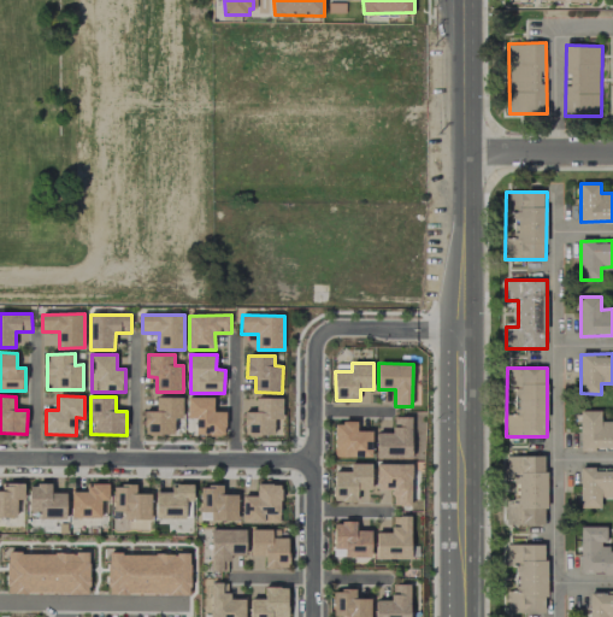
[(183,397),(158,398),(158,411),(146,411),(146,434),(176,434),(176,418),(184,418),(183,397)]
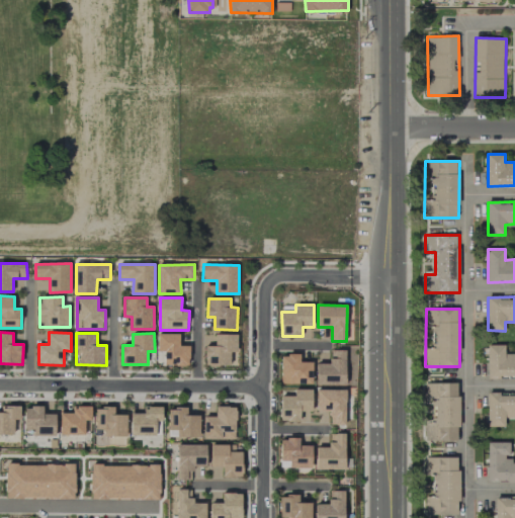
[(158,351),(165,351),(165,365),(190,365),(190,346),(180,345),(181,334),(159,333),(158,351)]
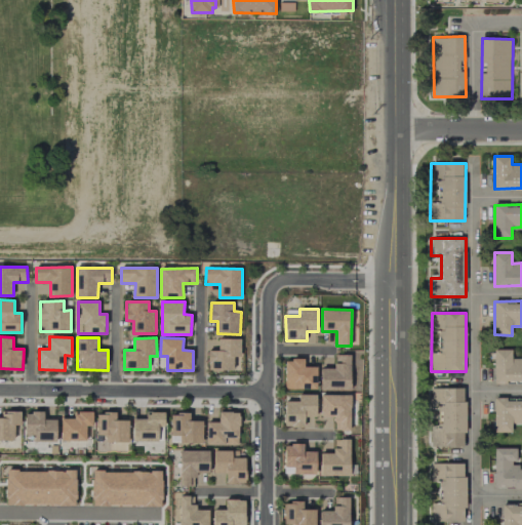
[(241,357),(242,338),(219,338),(218,351),(209,351),(209,370),(235,371),(235,356),(241,357)]
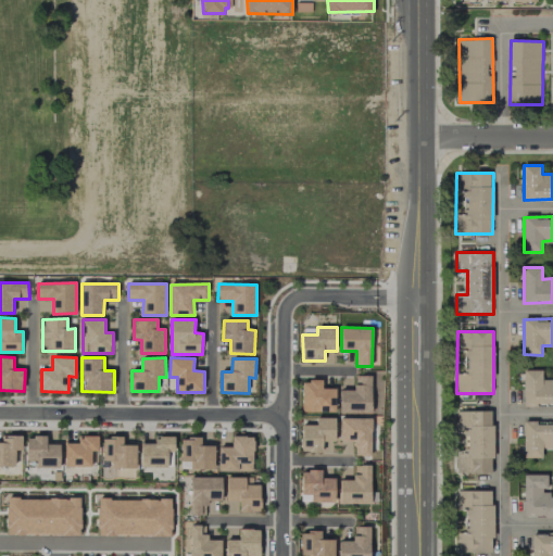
[(552,381),(543,381),(542,370),(523,370),(524,406),(552,405),(552,381)]
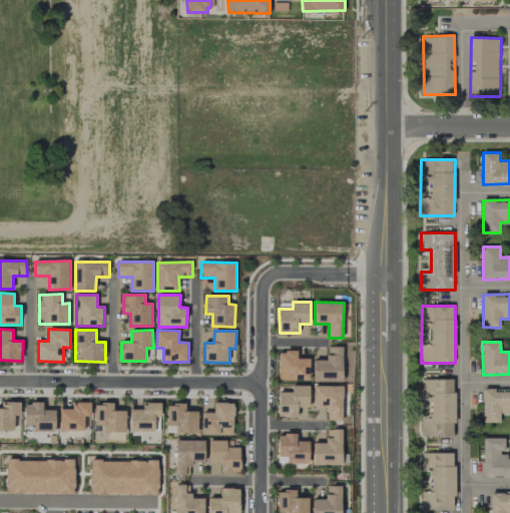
[(343,382),(343,347),(329,346),(328,360),(315,360),(314,381),(343,382)]
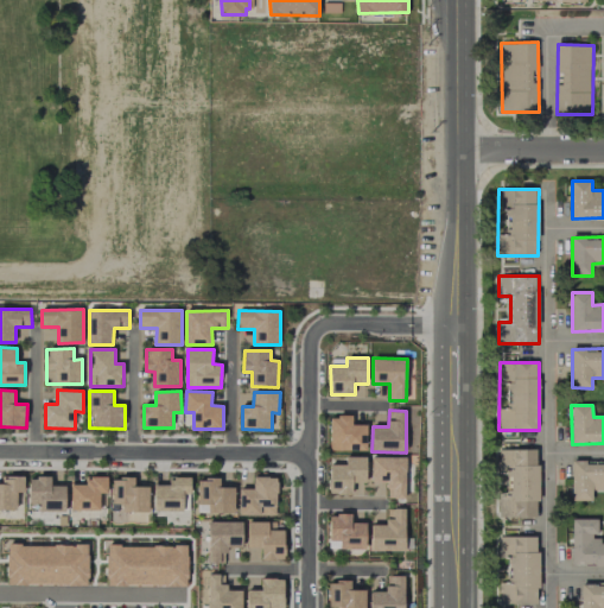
[(368,425),(353,424),(353,416),(331,416),(330,450),(367,450),(368,425)]
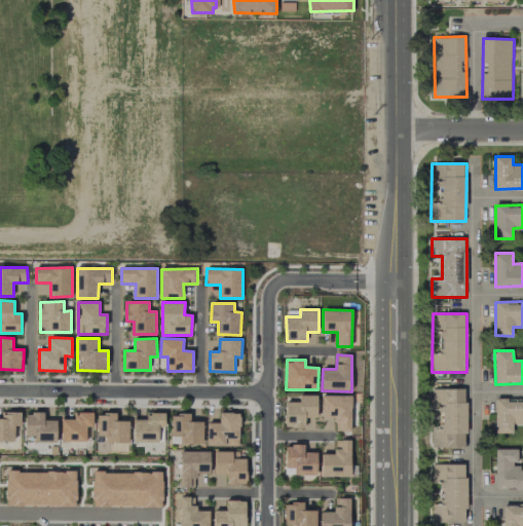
[(433,389),(434,448),(468,447),(467,388),(433,389)]
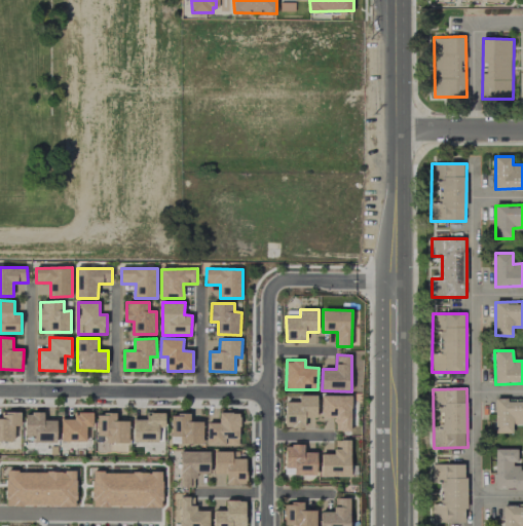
[(306,427),(306,418),(318,418),(319,396),(300,395),(300,402),(286,402),(286,427),(306,427)]
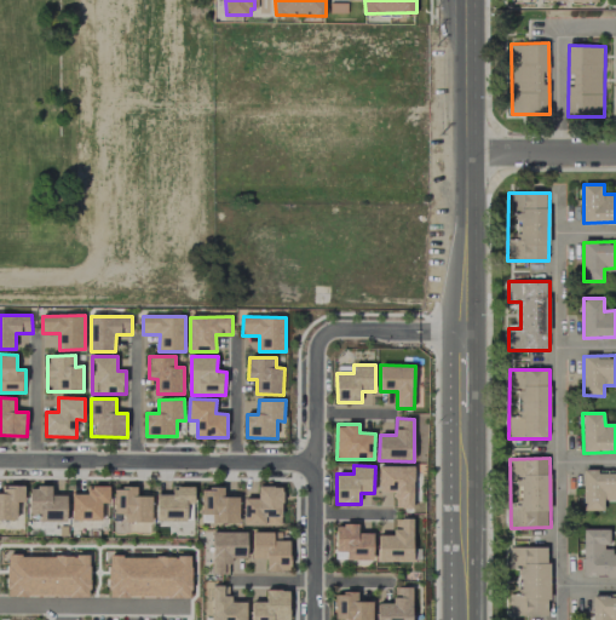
[(414,509),(415,466),(380,465),(379,492),(397,492),(396,507),(414,509)]
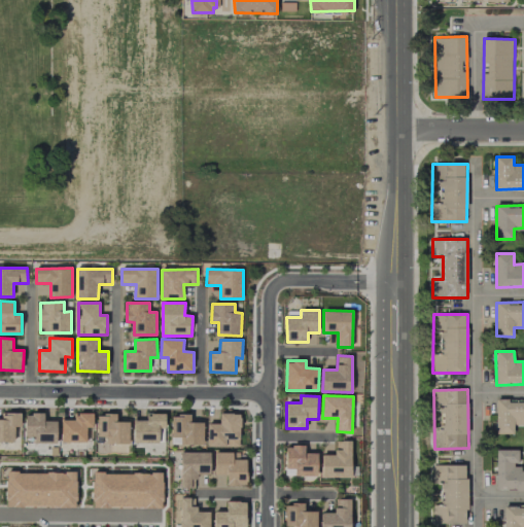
[(496,433),(515,433),(515,425),(523,424),(523,399),(496,400),(496,433)]
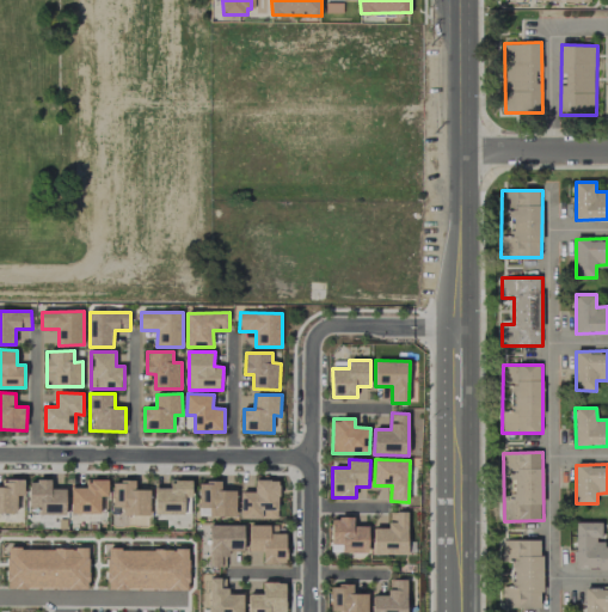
[(73,513),(102,513),(102,496),(109,496),(109,479),(87,479),(87,487),(73,487),(73,513)]
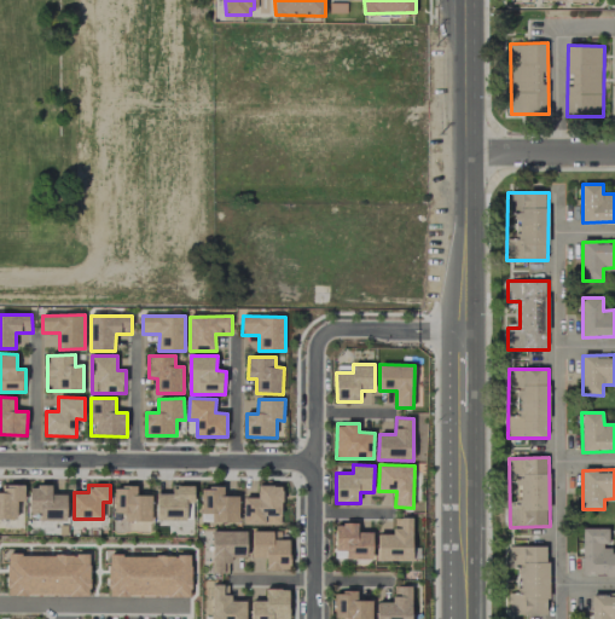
[(187,521),(187,503),(195,503),(196,486),(174,485),(174,493),(158,493),(158,520),(187,521)]
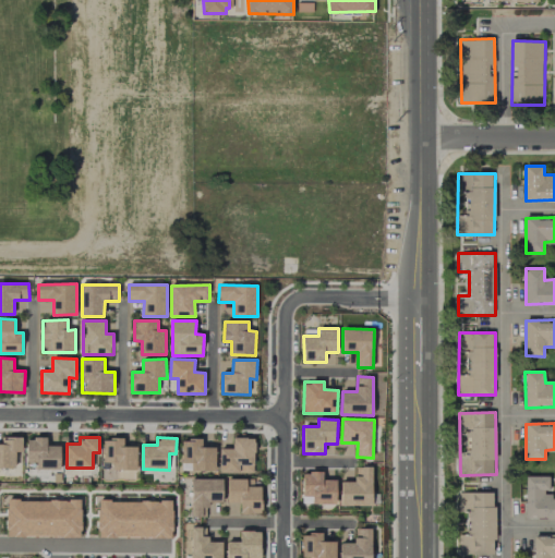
[(220,448),(220,472),(255,472),(255,437),(234,438),(234,448),(220,448)]
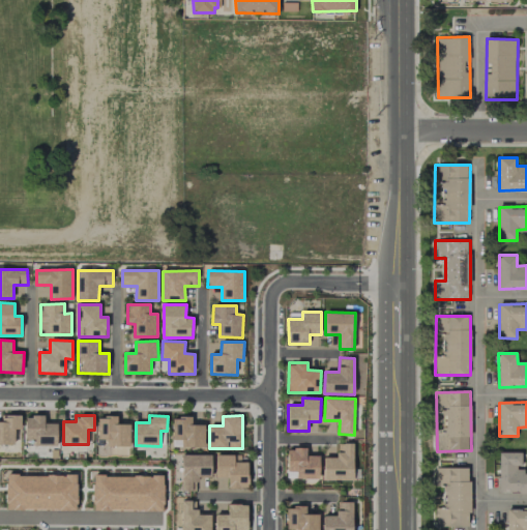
[(58,445),(58,422),(45,423),(45,416),(26,416),(27,439),(35,439),(35,445),(58,445)]
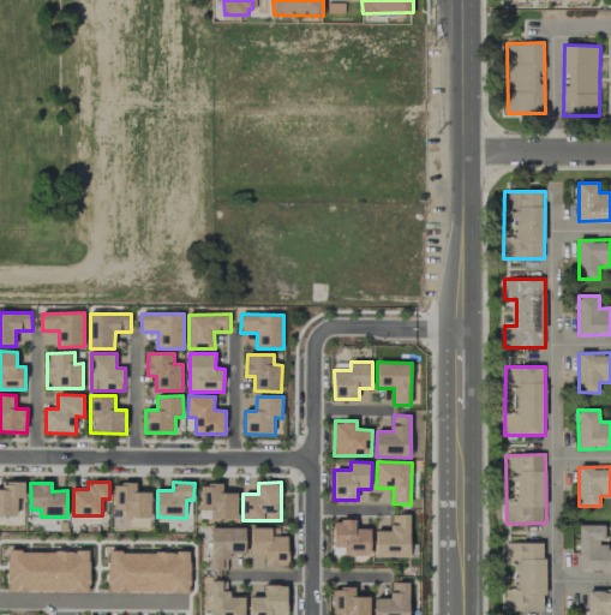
[(125,519),(153,518),(151,491),(137,493),(137,483),(114,484),(115,509),(125,509),(125,519)]
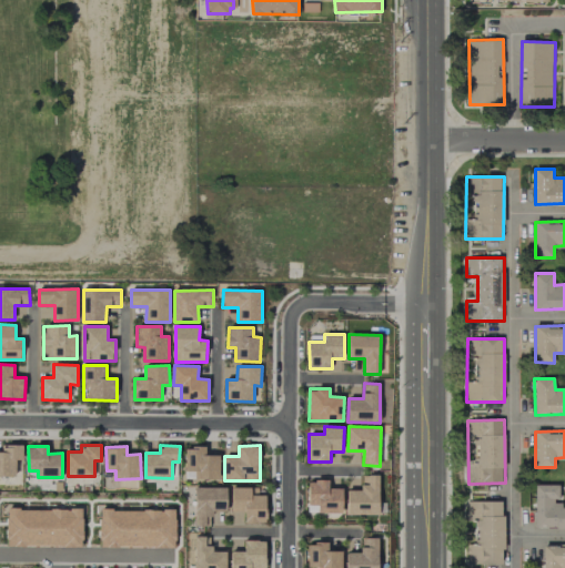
[(221,455),(207,455),(207,447),(187,447),(185,479),(220,479),(221,455)]
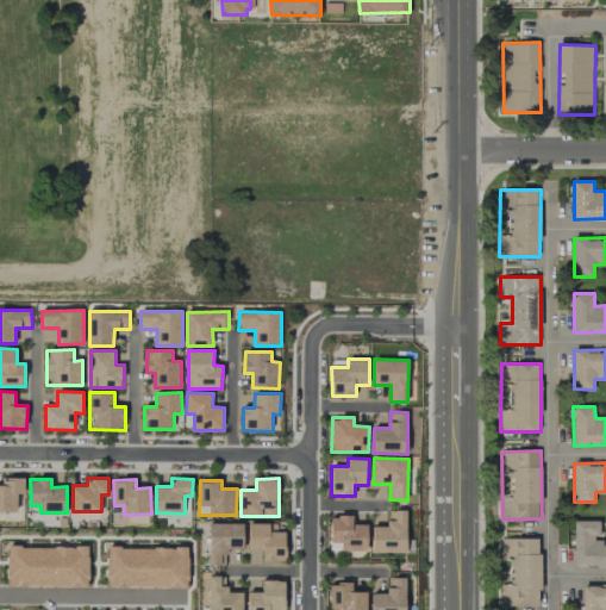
[(407,510),(389,510),(389,526),(373,526),(373,552),(406,552),(407,510)]
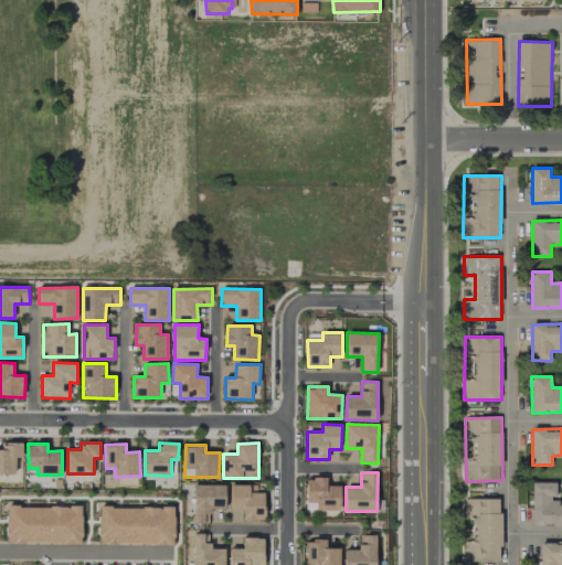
[(341,486),(327,486),(327,478),(307,478),(307,510),(341,510),(341,486)]
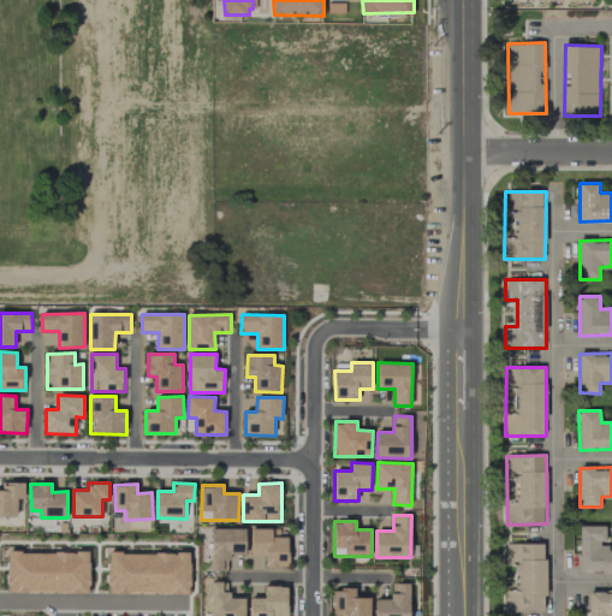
[(581,572),(611,572),(611,545),(606,544),(607,526),(581,525),(581,572)]
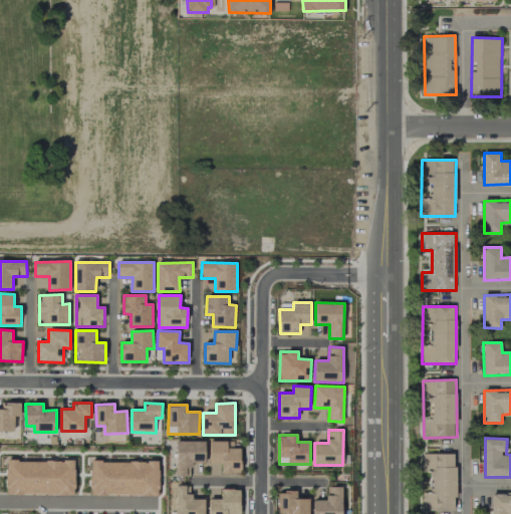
[(206,463),(206,441),(178,441),(178,476),(192,476),(192,463),(206,463)]
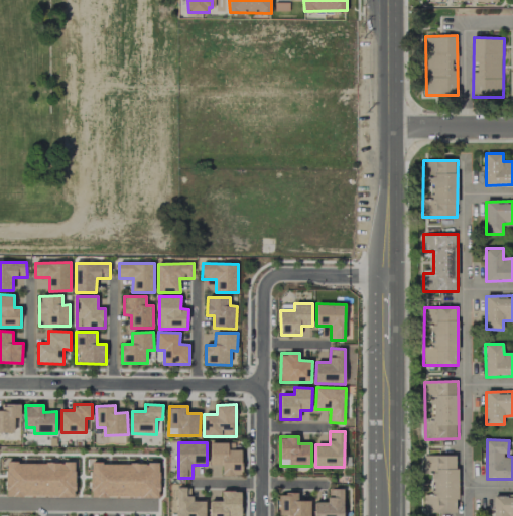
[(212,465),(223,465),(223,475),(243,475),(242,449),(236,449),(235,442),(211,442),(212,465)]
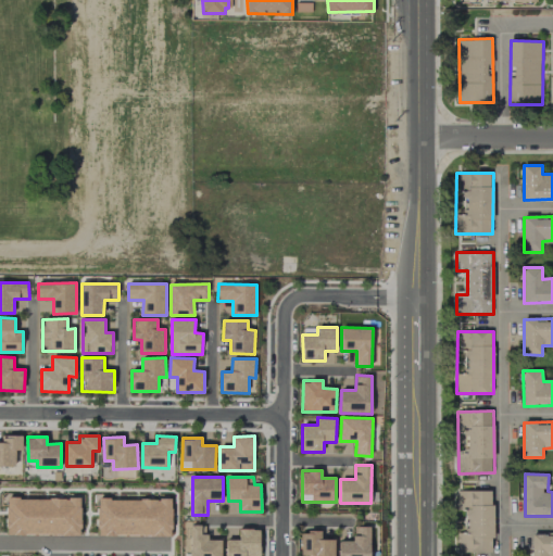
[(459,552),(493,552),(493,490),(457,491),(457,510),(466,510),(466,527),(459,527),(459,552)]
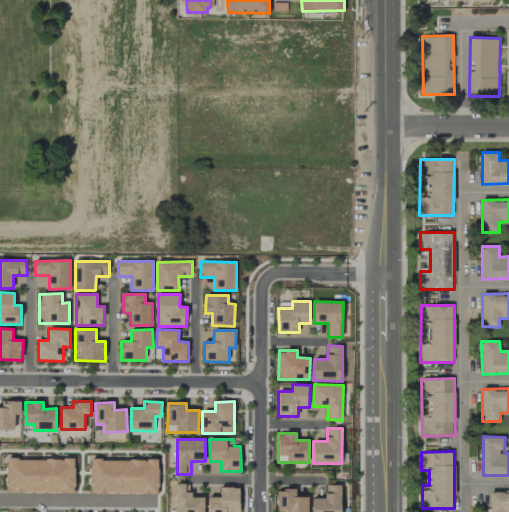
[(75,493),(75,459),(7,458),(7,492),(75,493)]
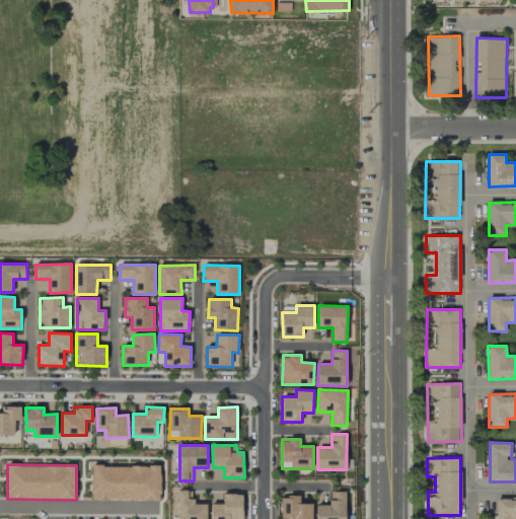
[(161,465),(92,465),(92,500),(161,500),(161,465)]
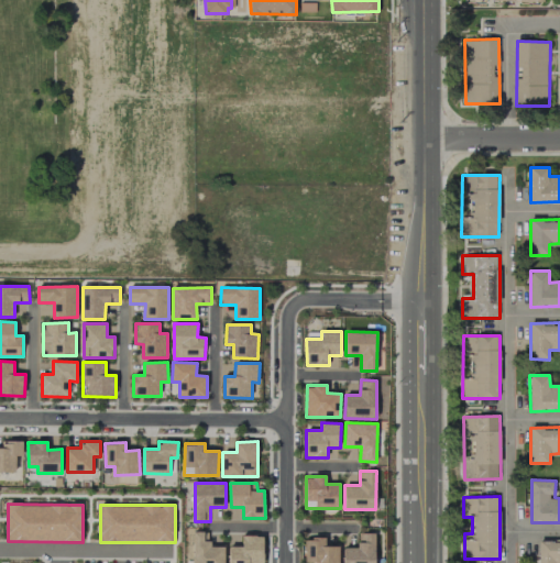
[(224,562),(226,544),(205,544),(205,531),(190,531),(189,562),(224,562)]
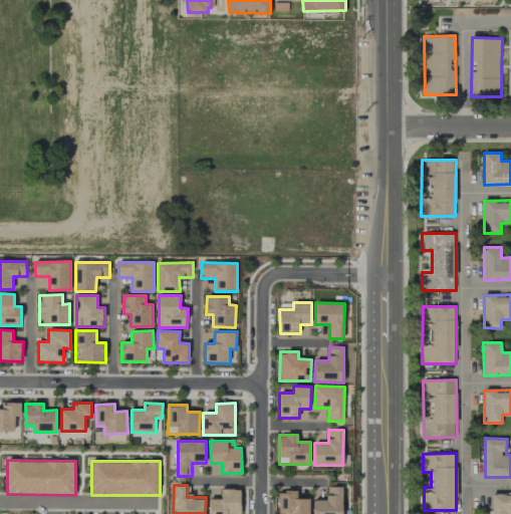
[(313,513),(341,513),(342,487),(328,486),(328,500),(314,500),(313,513)]
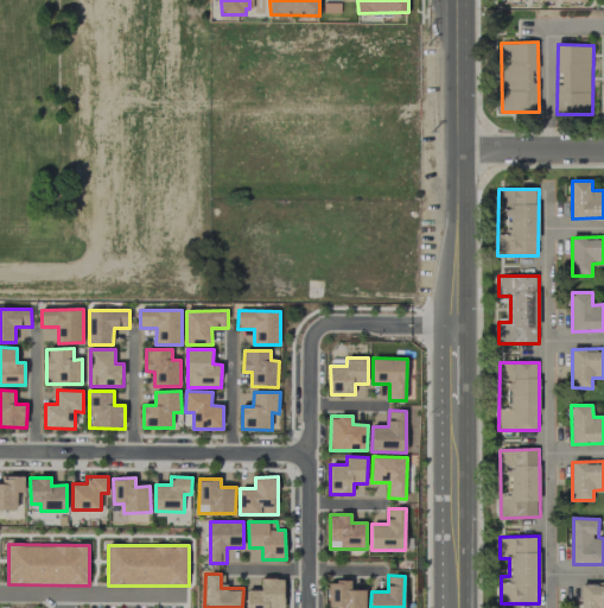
[(285,578),(262,578),(262,590),(248,590),(247,607),(268,607),(285,607),(285,578)]
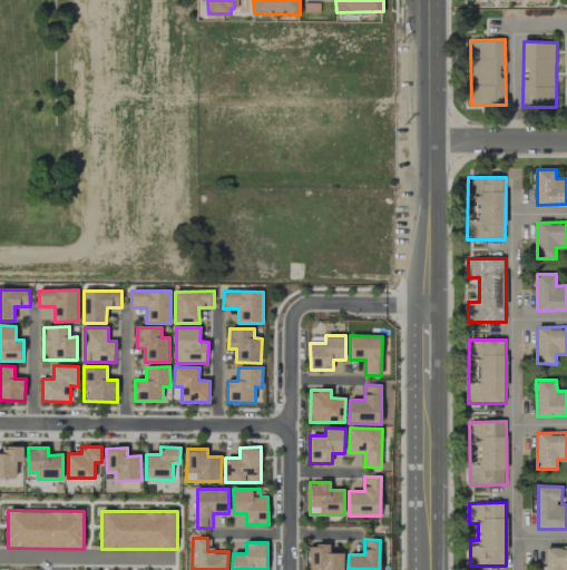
[(343,569),(343,553),(330,553),(330,544),(309,546),(309,569),(319,569),(343,569)]
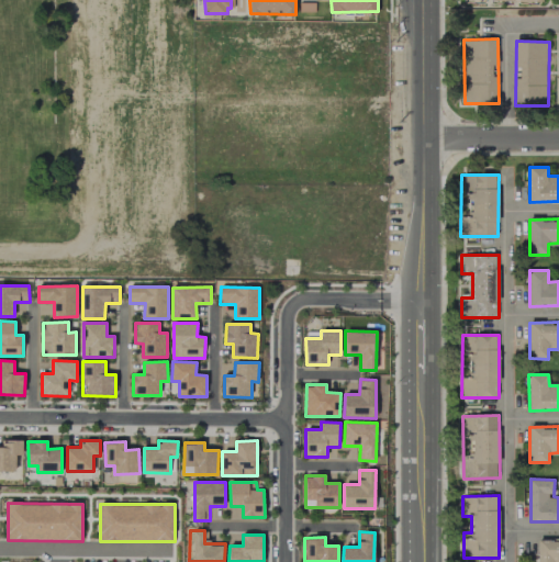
[(538,561),(558,561),(558,538),(538,539),(538,561)]
